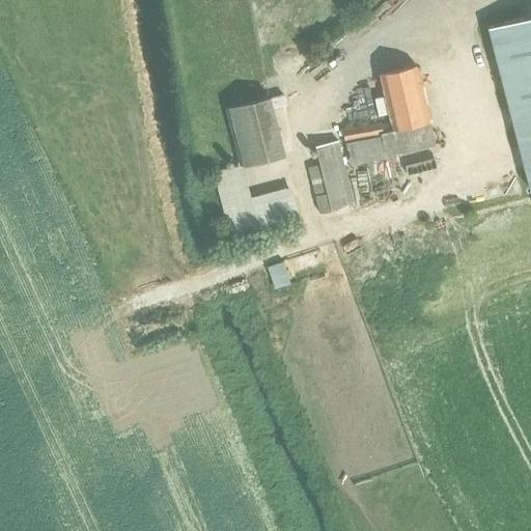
[(530,188),(530,17),(487,28),(529,189),(530,188)]
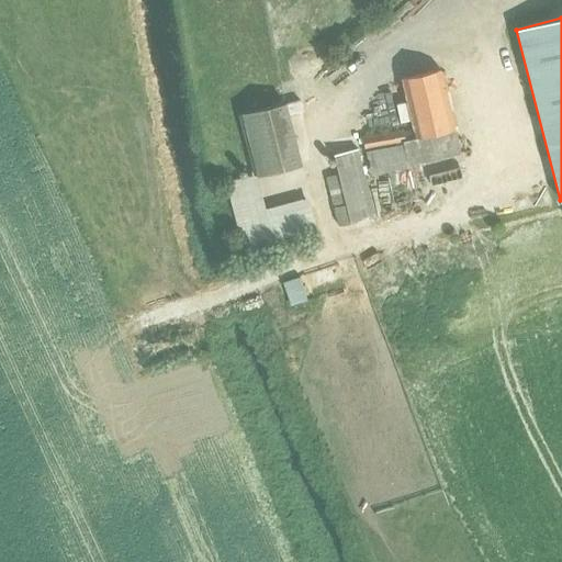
[(414,137),(453,128),(439,68),(401,77),(414,137)]
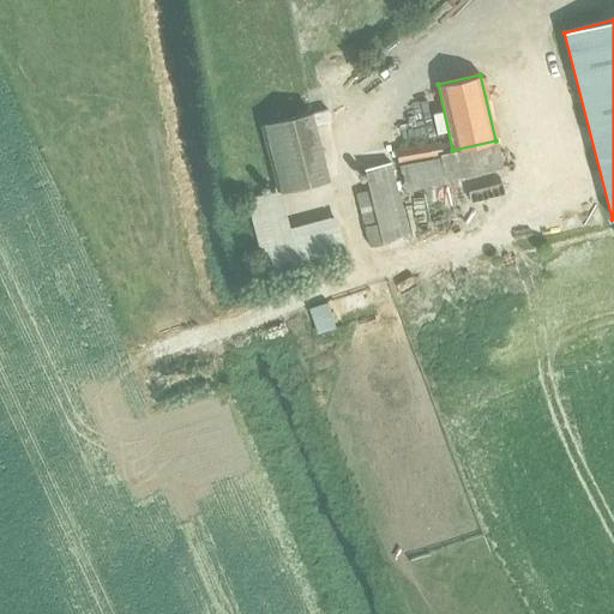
[(282,100),(238,112),(257,182),(301,169),(282,100)]
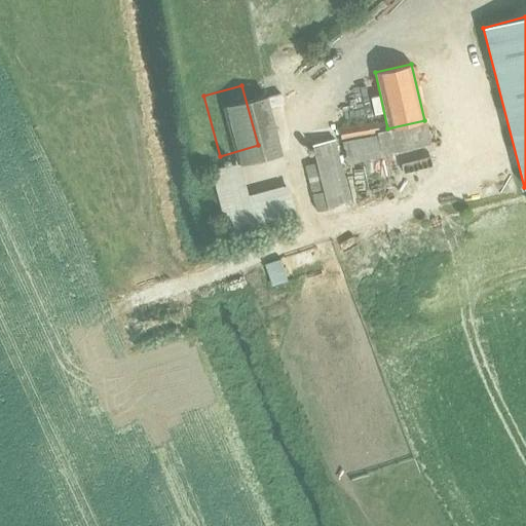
[(279,94),(267,97),(269,107),(283,104),(279,94)]
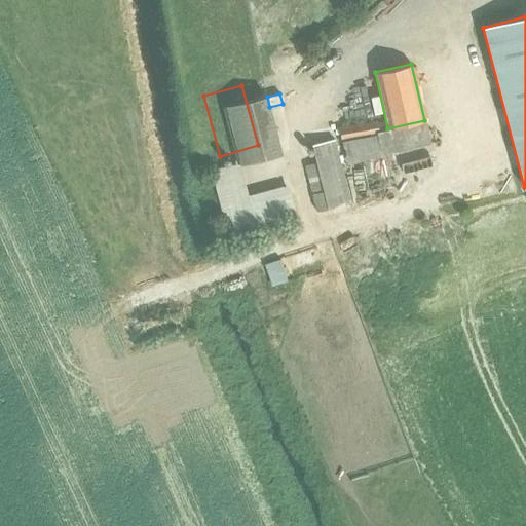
[(340,139),(334,141),(342,173),(364,168),(363,159),(379,156),(378,154),(429,142),(424,120),(387,128),(378,129),(379,133),(340,139)]
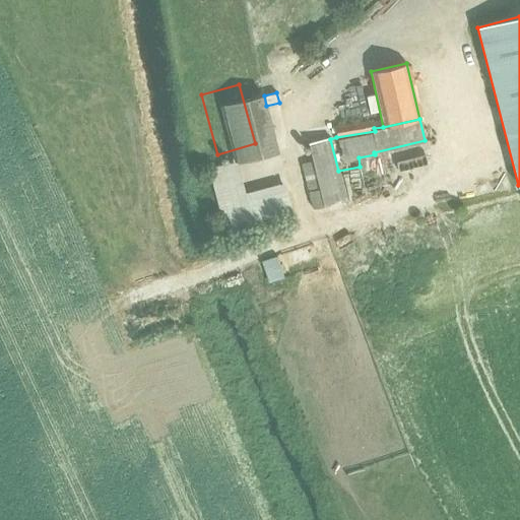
[(336,137),(375,131),(374,128),(373,119),(334,126),(336,137)]
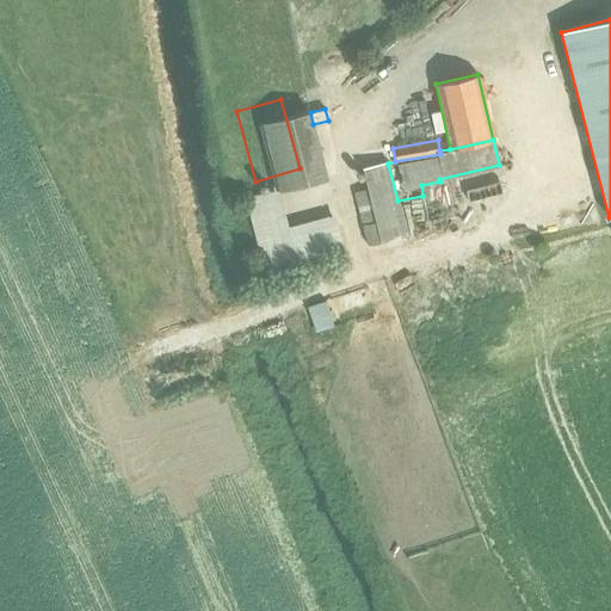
[(380,241),(406,235),(397,201),(388,164),(388,161),(362,167),(380,241)]
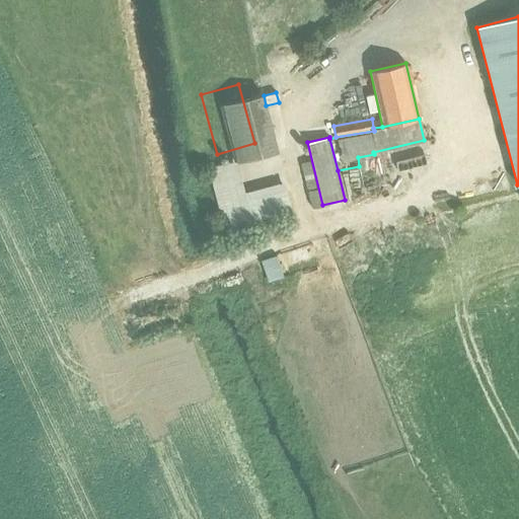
[(291,210),(283,181),(243,191),(235,159),(207,166),(223,228),(251,220),(291,210)]
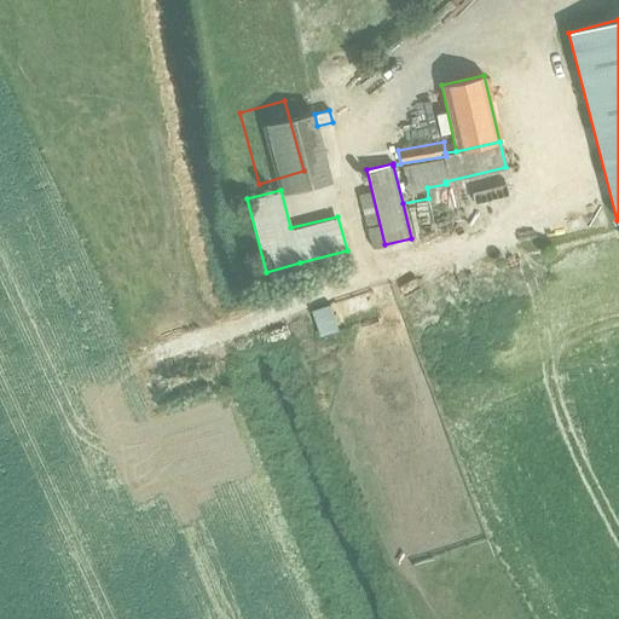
[(327,305),(308,311),(317,336),(335,330),(327,305)]
